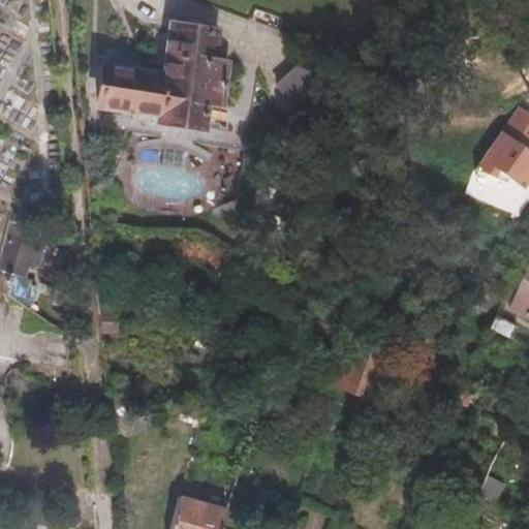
[(162,75),(102,66),(97,104),(158,115),(157,121),(200,127),(205,100),(219,102),(227,52),(212,50),(214,31),(170,24),(162,75)]
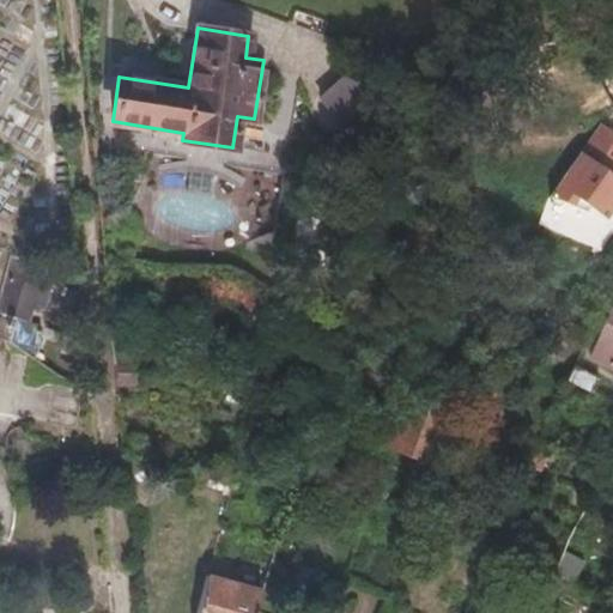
[(612,126),(605,121),(550,198),(571,206),(578,196),(607,217),(612,208),(612,126)]
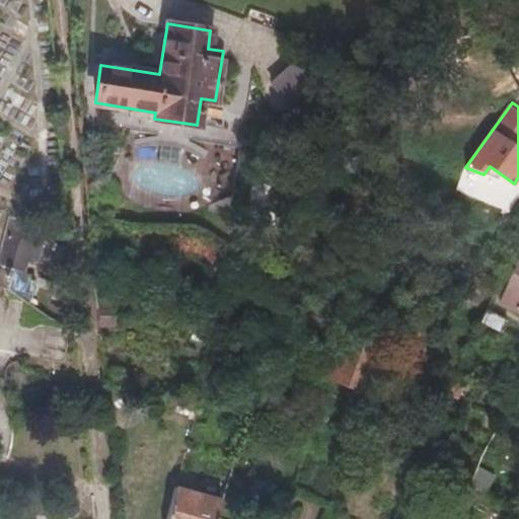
[(31,229),(5,224),(0,244),(0,265),(15,271),(22,273),(31,229)]
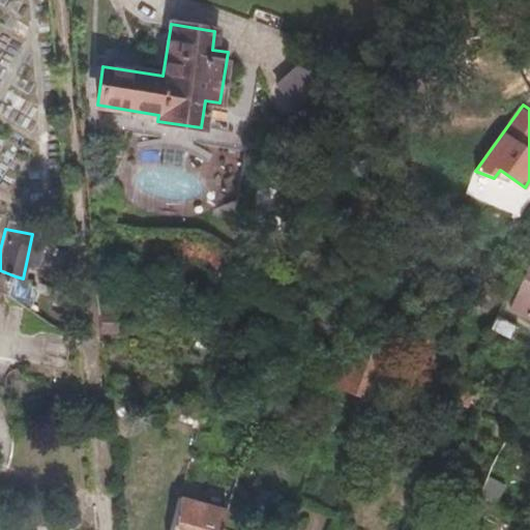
[(16,276),(0,270),(0,294),(9,297),(16,276)]
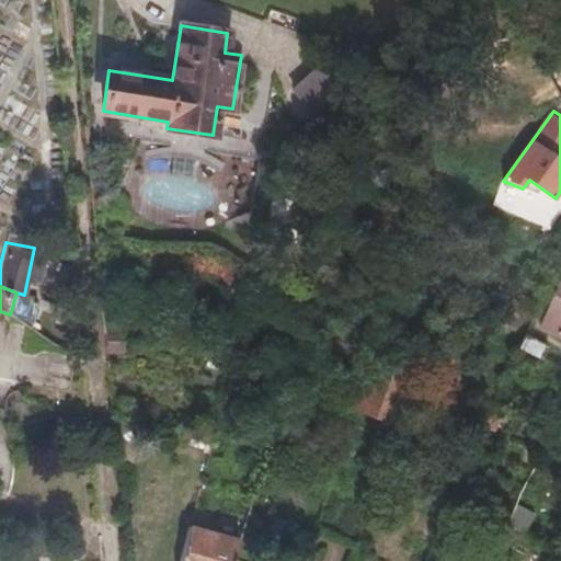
[(560,286),(541,330),(560,339),(560,286)]
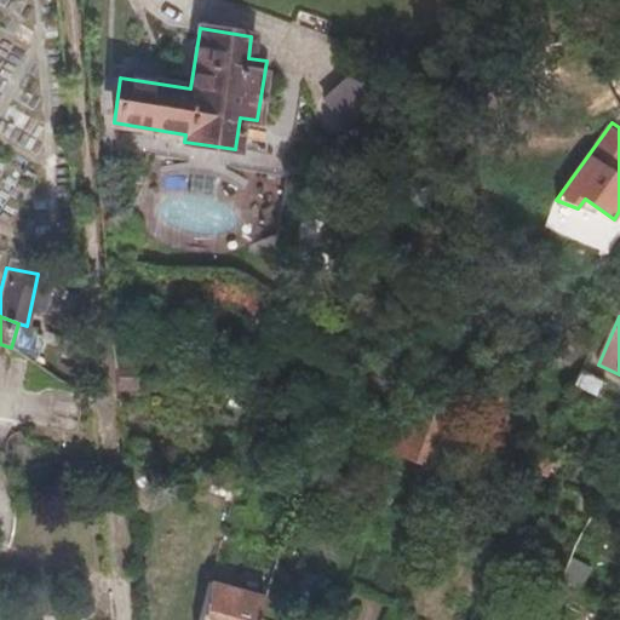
[(607,384),(581,373),(574,389),(600,400),(607,384)]
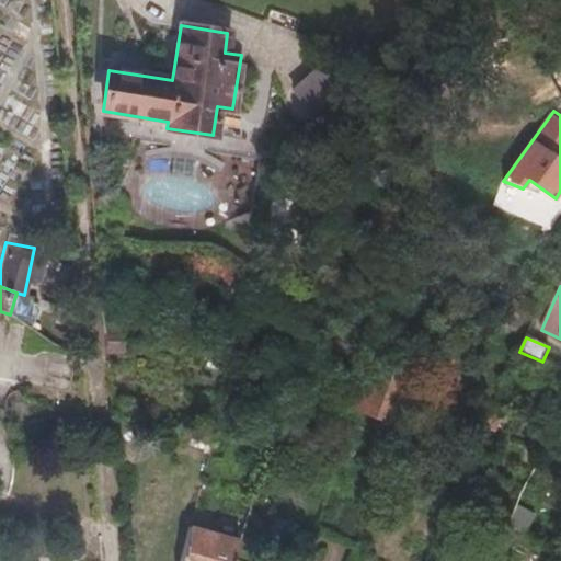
[(409,379),(367,364),(351,410),(391,425),(399,403),(404,405),(412,385),(408,384),(409,379)]
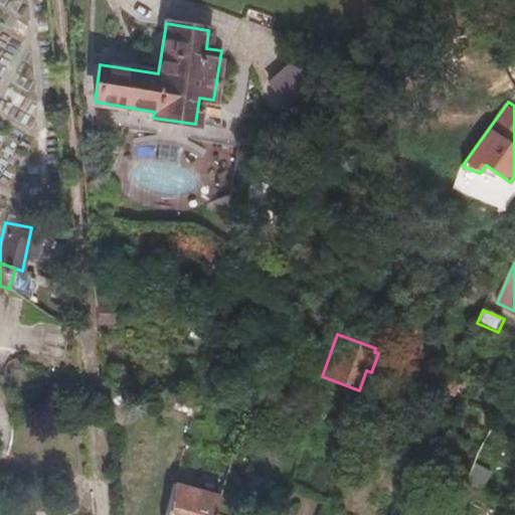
[(209,514),(215,499),(174,485),(164,514),(209,514)]
